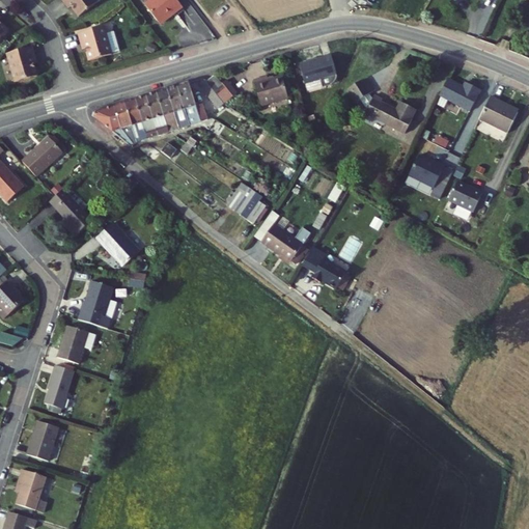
[(58,0),(63,6),(67,3),(70,6),(77,16),(94,2),(92,0),(58,0)]
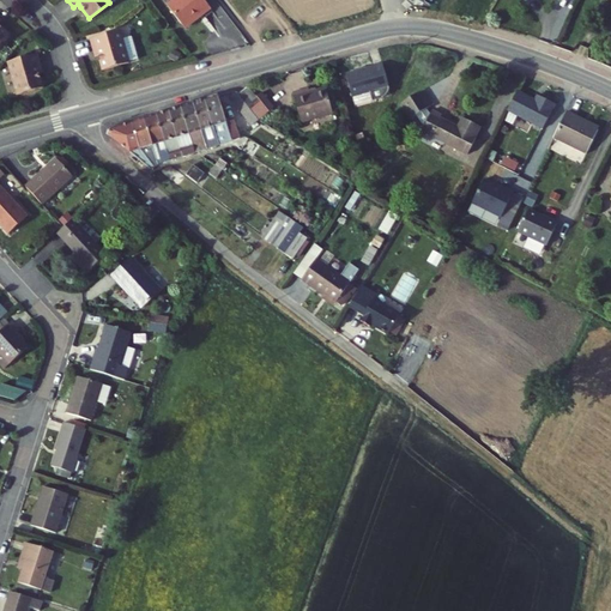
[(212,8),(205,0),(174,0),(168,5),(187,28),(212,8)]
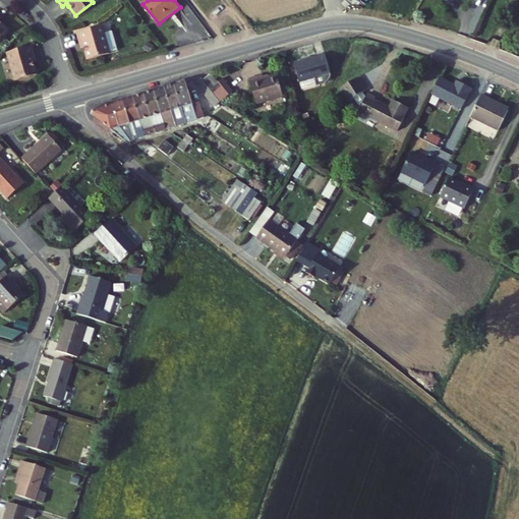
[(107,53),(99,24),(73,32),(77,45),(80,44),(81,47),(84,59),(107,53)]
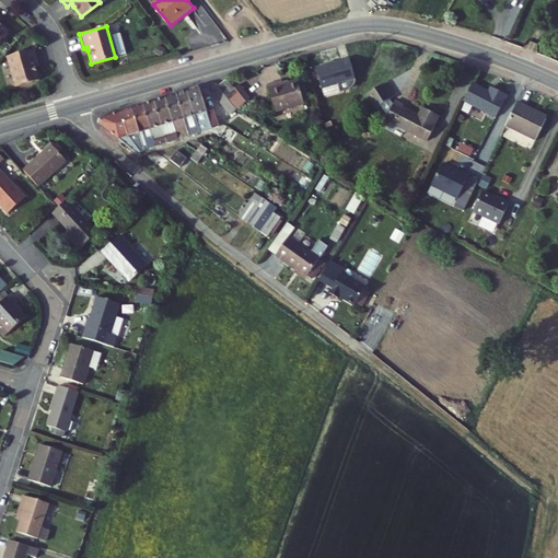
[(34,65),(37,64),(33,50),(6,59),(16,89),(39,81),(35,69),(34,65)]
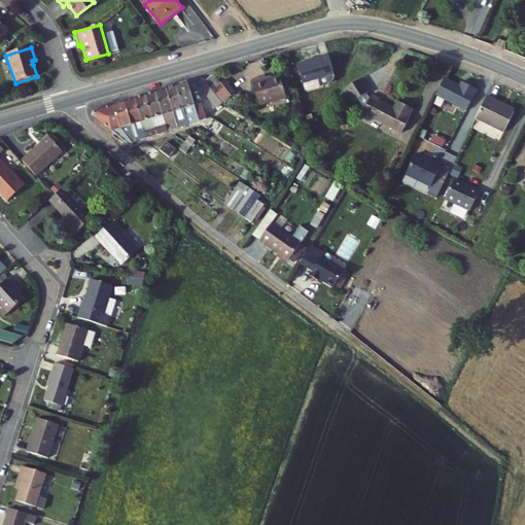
[(335,74),(328,54),(296,64),(303,83),(318,78),(320,85),(330,82),(333,81),(334,79),(335,77),(335,74)]
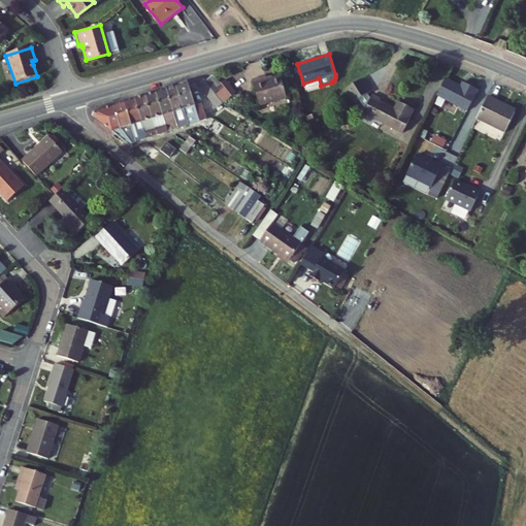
[(267,76),(266,70),(251,75),(259,103),(288,95),(281,72),(267,76)]
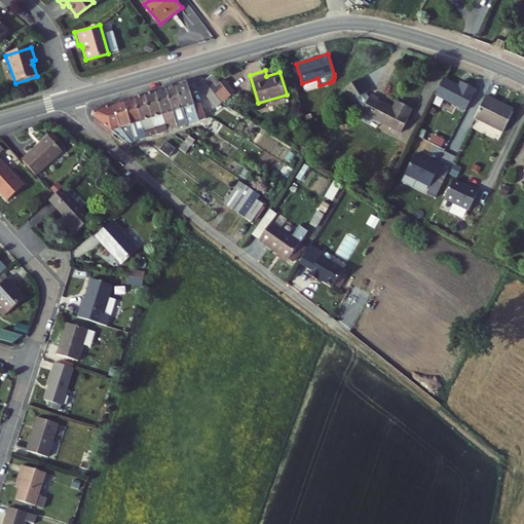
[(375,96),(377,94),(369,88),(367,91),(364,87),(368,85),(360,72),(343,82),(350,95),(356,92),(359,103),(361,104),(360,106),(399,127),(407,114),(405,113),(410,104),(394,95),(389,103),(375,96)]
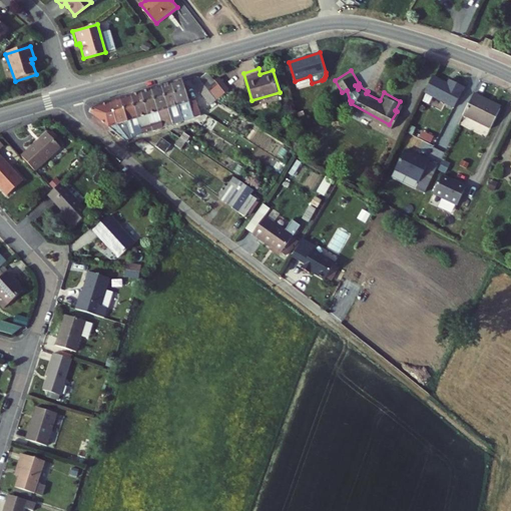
[(210,79),(205,72),(198,78),(208,93),(216,87),(210,79)]
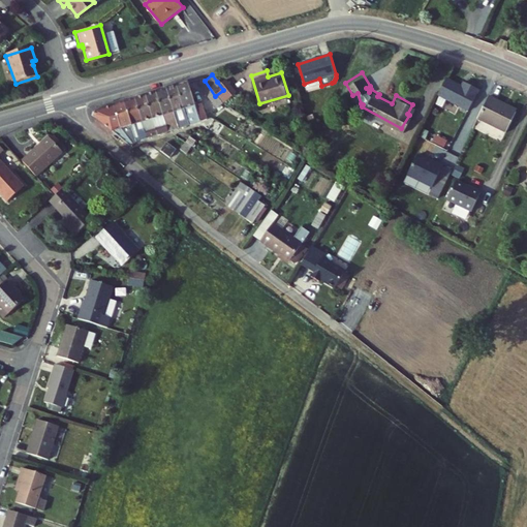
[(459,80),(457,84),(442,76),(433,93),(464,109),(474,86),(459,80)]
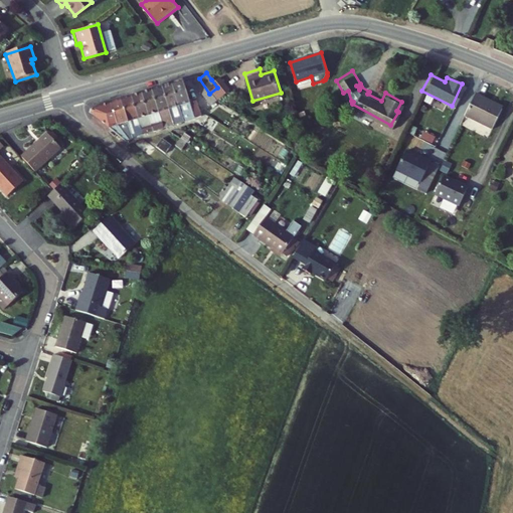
[(216,75),(211,79),(217,88),(209,94),(213,99),(226,89),(216,75)]
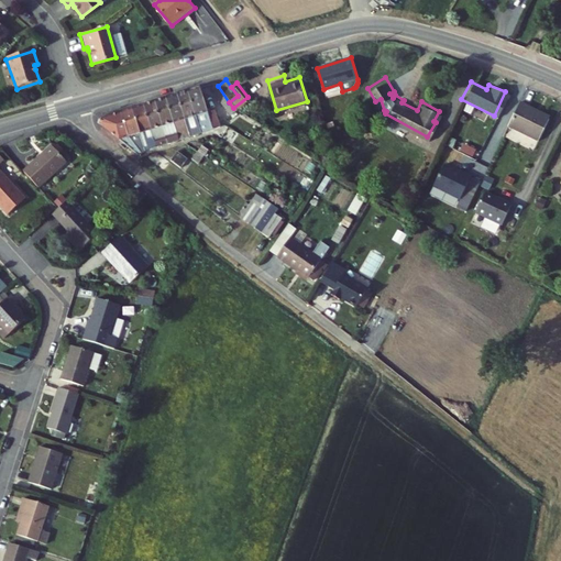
[(229,102),(218,86),(208,95),(227,118),(234,110),(233,108),(229,102)]
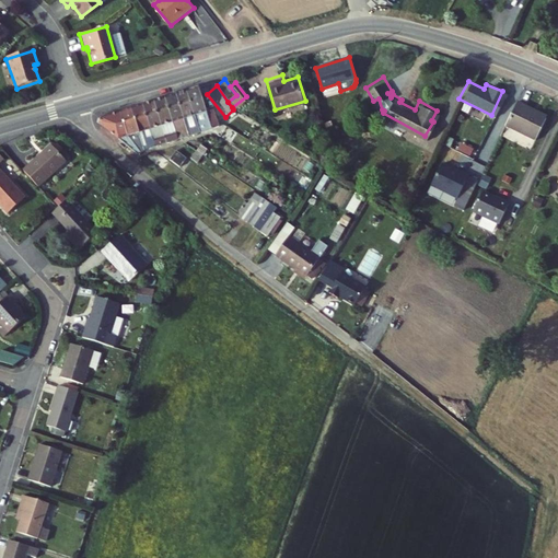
[(201,111),(196,89),(183,92),(195,135),(211,130),(209,124),(214,123),(210,108),(201,111)]
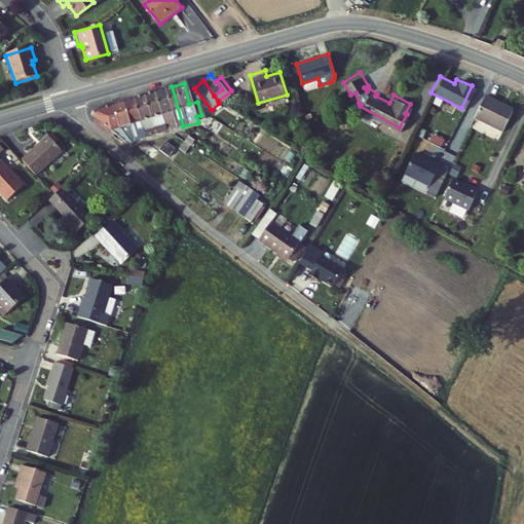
[(183,126),(172,86),(160,89),(174,135),(185,132),(183,126)]
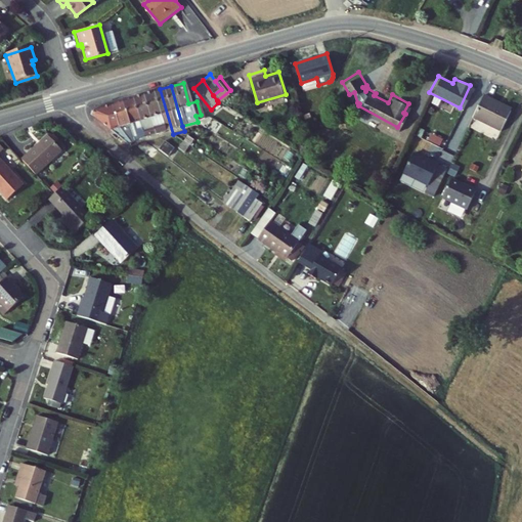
[(173,134),(160,89),(150,92),(161,132),(163,137),(173,134)]
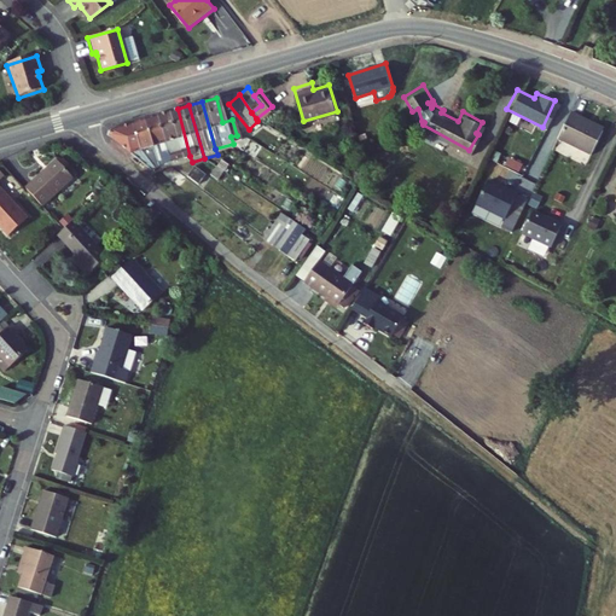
[(190,156),(178,109),(163,112),(176,160),(190,156)]
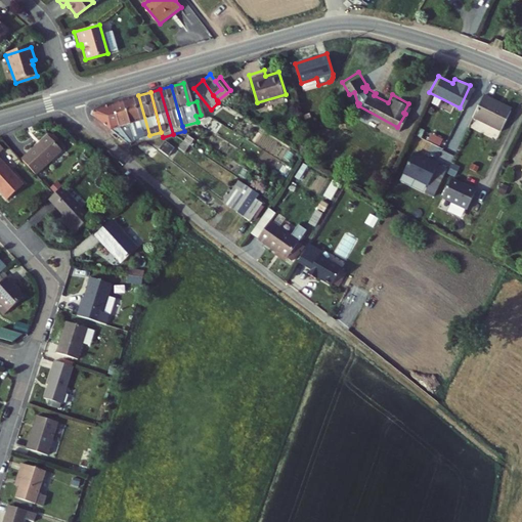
[(485,100),(487,96),(479,92),(468,117),(494,130),(504,111),(485,100)]
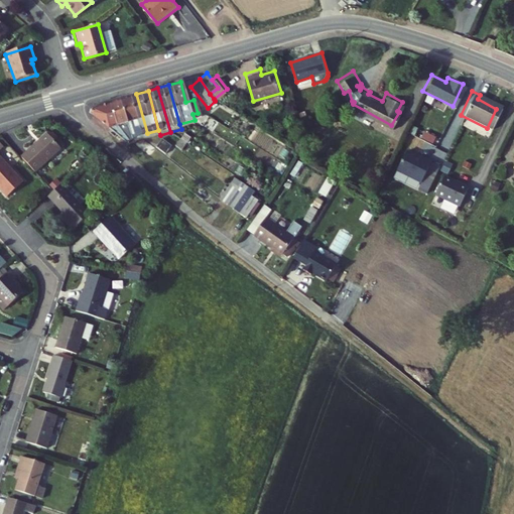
[(136,94),(124,98),(115,101),(126,138),(133,137),(147,133),(136,94)]
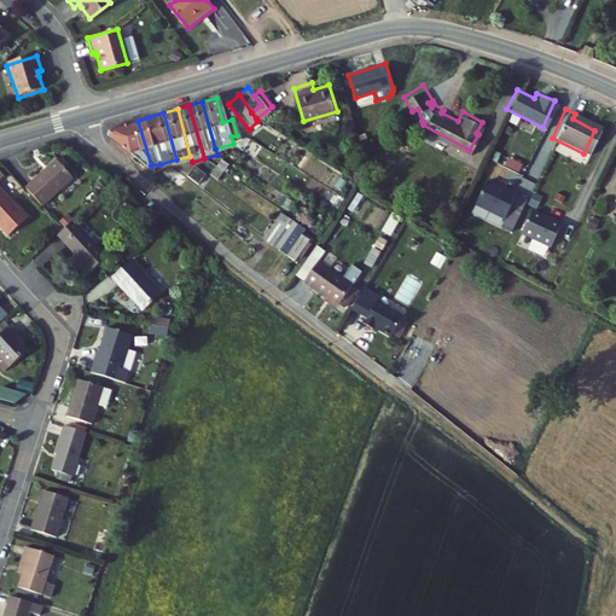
[(151,166),(138,121),(127,123),(137,158),(144,168),(147,167),(151,166)]
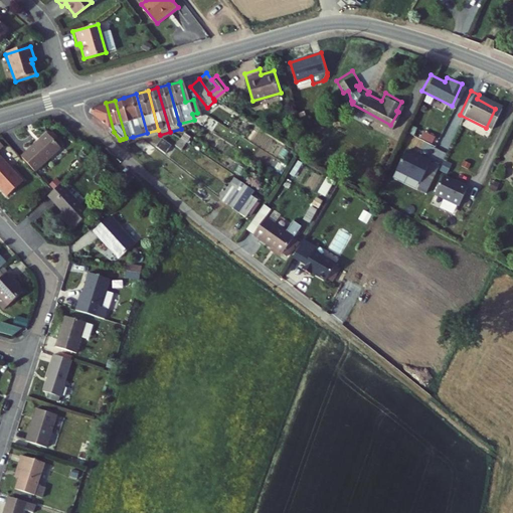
[(106,103),(91,107),(86,113),(117,141),(120,140),(114,132),(106,103)]
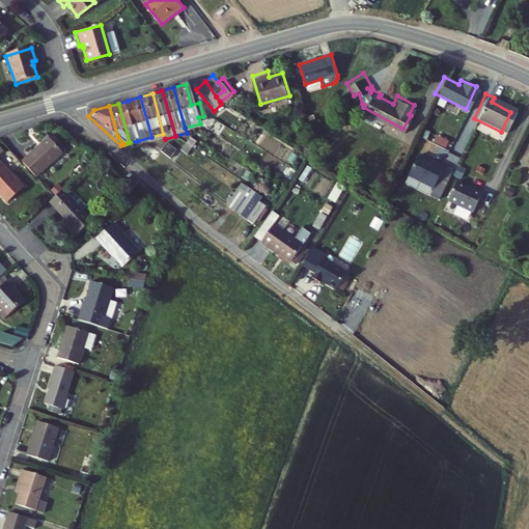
[(200,123),(185,128),(187,133),(201,129),(200,123)]
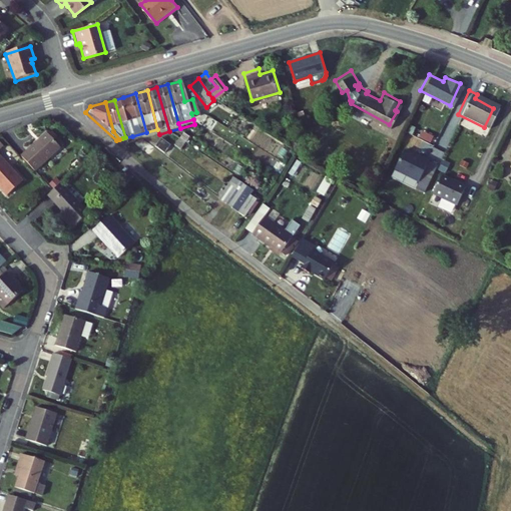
[(60,145),(47,130),(21,154),(35,169),(60,145)]
